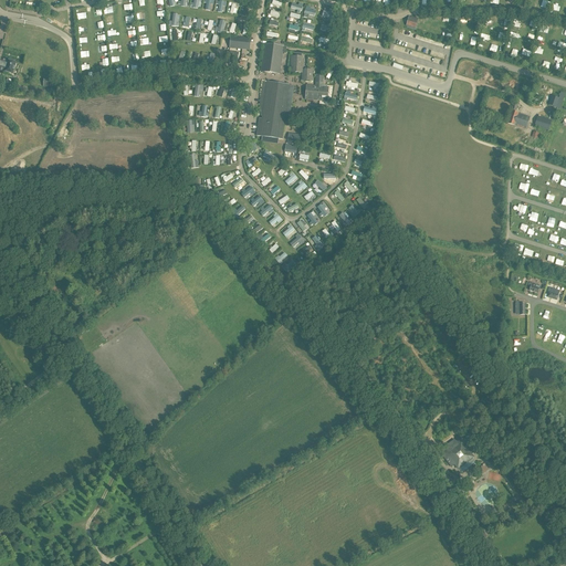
[(409,17),(406,29),(415,31),(416,30),(418,19),(416,18),(409,17)]
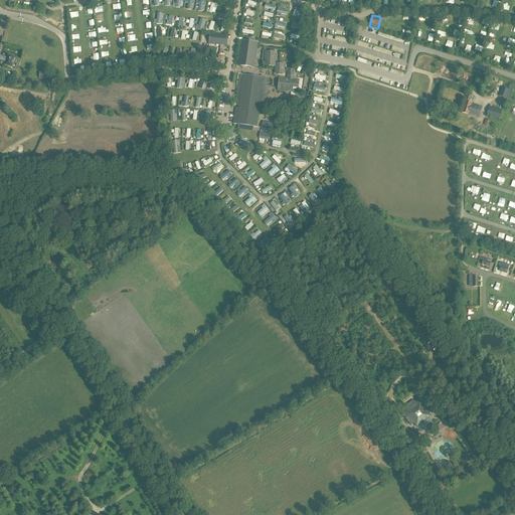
[(210,33),(209,43),(227,45),(228,35),(210,33)]
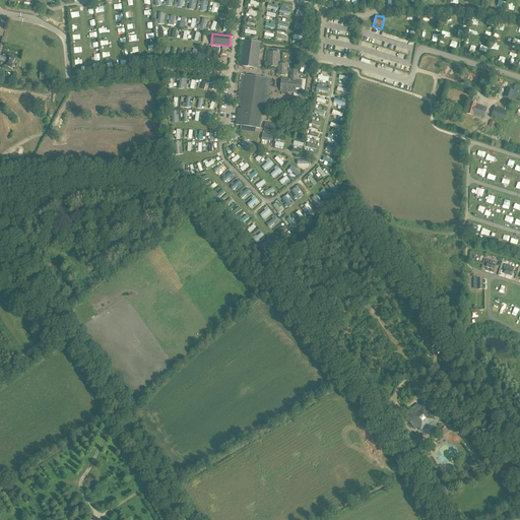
[(243,41),(240,66),(257,68),(259,49),(263,49),(263,44),(260,43),(243,41)]
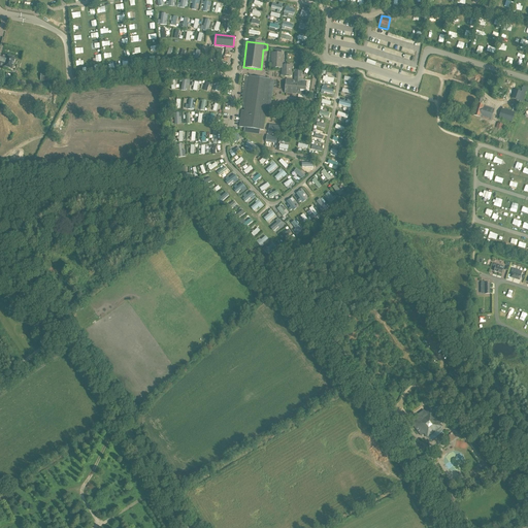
[(271,67),(283,68),(283,65),(283,62),(282,62),(282,54),(271,53),(271,58),(272,58),(272,63),(271,64),(272,64),(272,67),(271,67)]
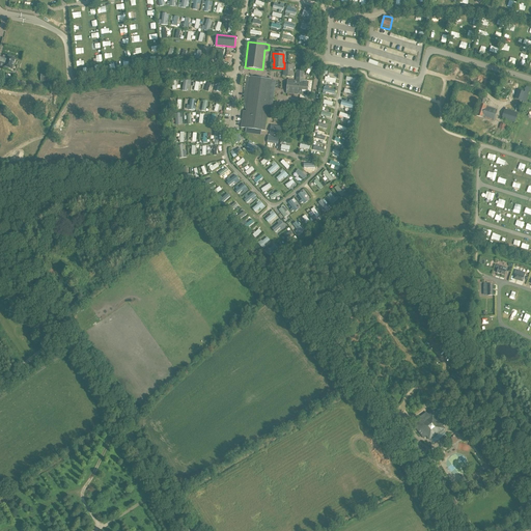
[(0,55),(0,64),(3,65),(2,67),(11,70),(14,63),(14,62),(15,61),(15,60),(15,59),(5,56),(5,57),(0,55)]
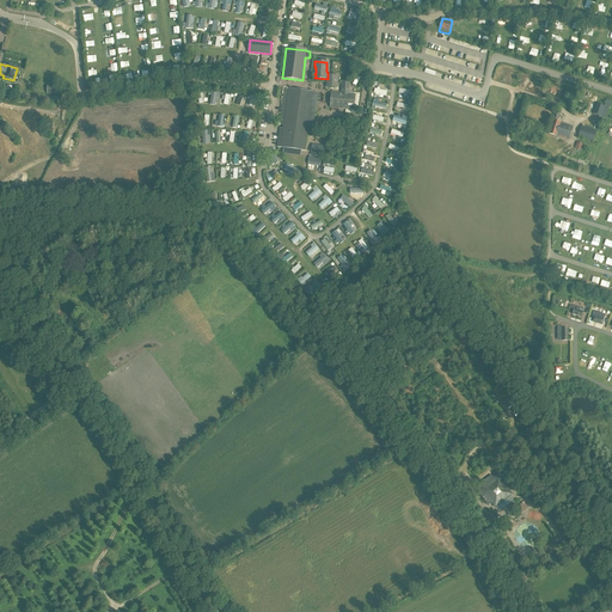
[(328,79),(326,87),(328,87),(328,86),(331,86),(331,87),(337,87),(338,75),(328,75),(328,79)]
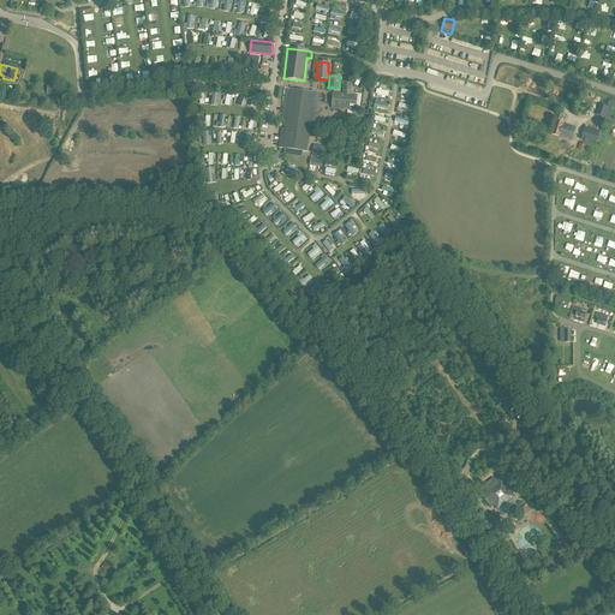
[(281,130),(279,148),(306,151),(309,137),(308,137),(309,131),(314,131),(315,121),(314,121),(315,112),(311,111),(314,93),(290,89),(290,90),(286,89),(281,121),(284,121),(284,126),(285,126),(285,131),(281,130)]
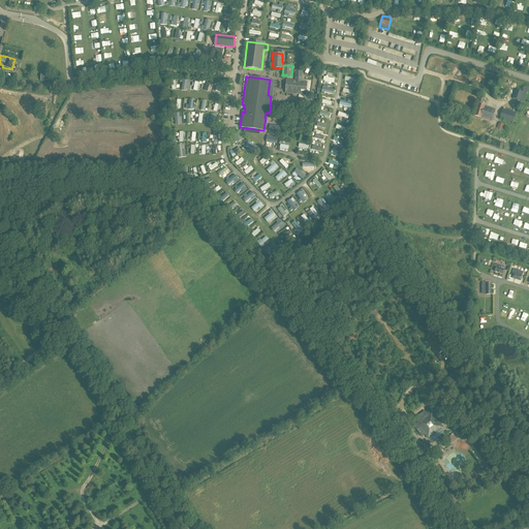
[(286,80),(285,93),(306,95),(307,82),(302,81),(302,76),(297,76),(296,81),(286,80)]
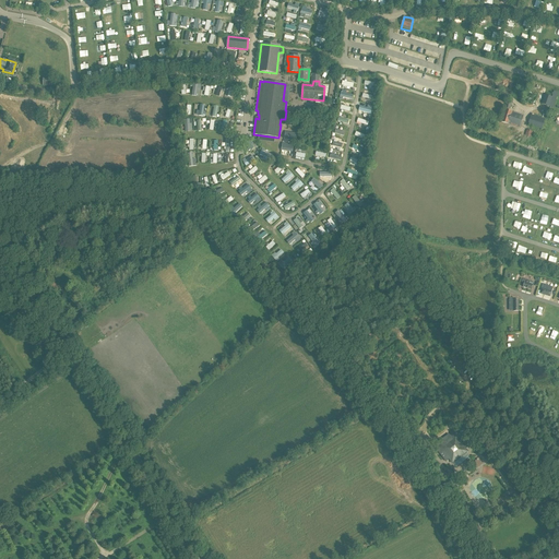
[(542,104),(554,108),(558,93),(554,91),(551,97),(545,95),(542,104)]
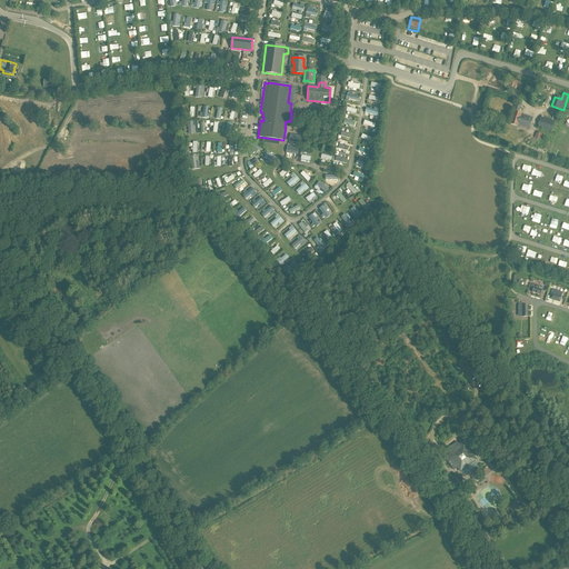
[(515,111),(510,125),(528,130),(532,117),(518,113),(521,105),(516,102),(513,111),(515,111)]
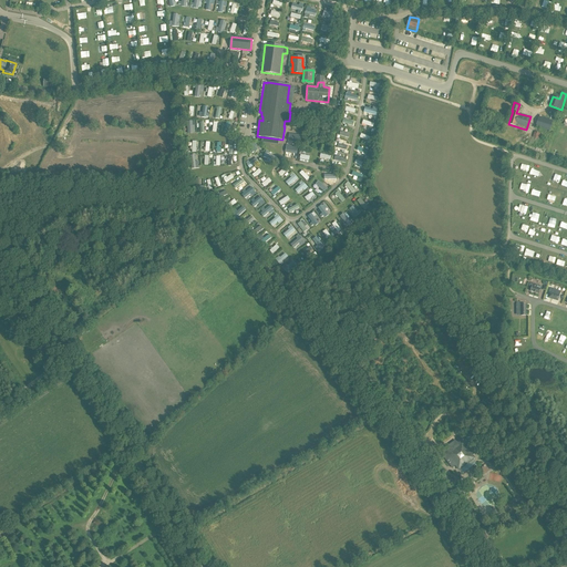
[(549,131),(553,122),(553,121),(538,116),(536,126),(549,131)]
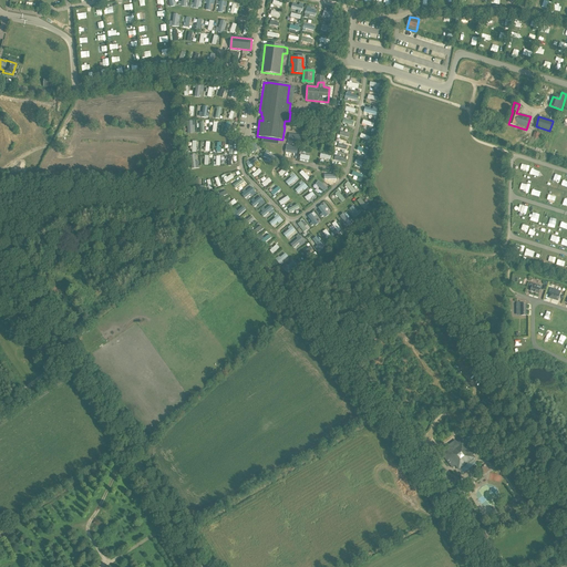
[(255,153),(258,150),(249,143),(246,146),(255,153)]
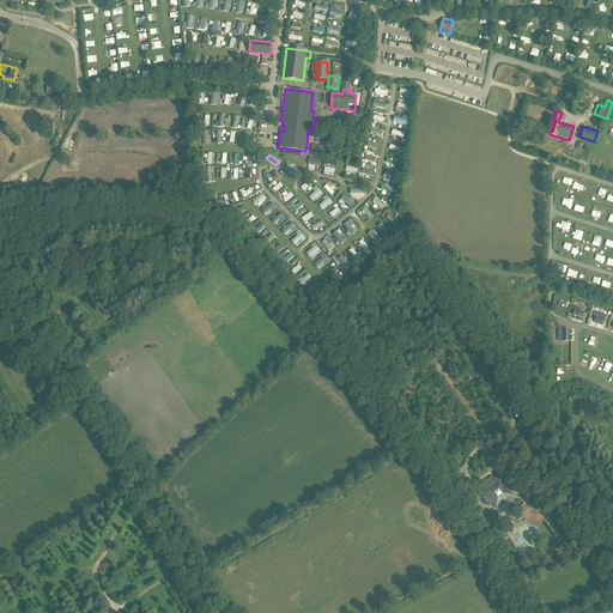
[(269,182),(280,176),(277,171),(267,178),(269,182)]
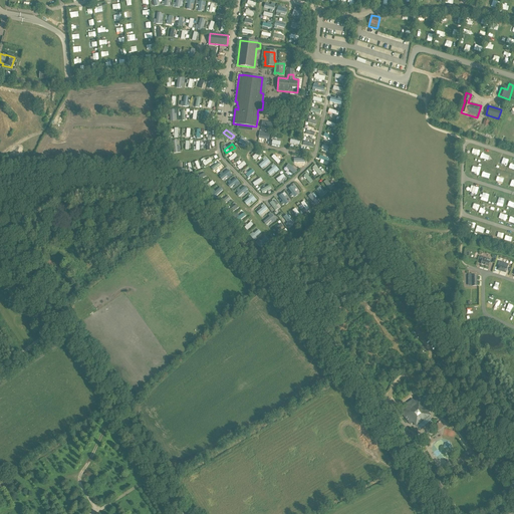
[(255,160),(261,154),(258,152),(252,158),(255,160)]
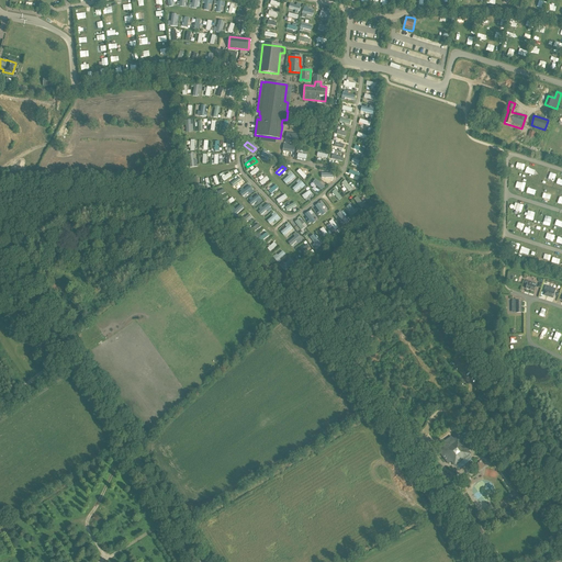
[(296,171),(304,179),(306,176),(300,169),(296,171)]
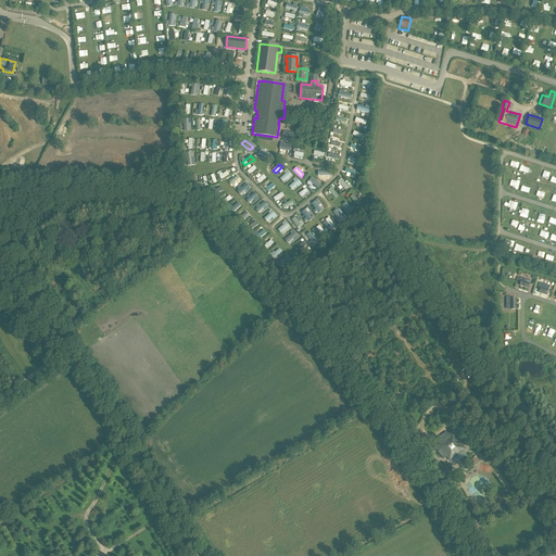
[(256,180),(258,184),(266,177),(264,175),(262,173),(260,175),(262,176),(256,180)]
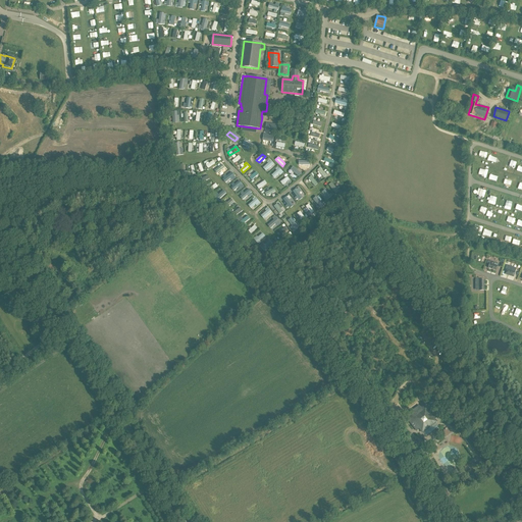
[(217,173),(224,168),(222,164),(214,170),(217,173)]
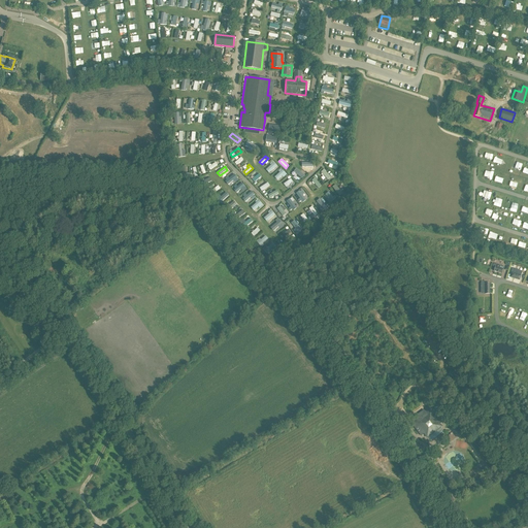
[(302,178),(304,175),(296,168),(294,171),(299,176),(298,177),(300,178),(301,177),(302,178)]
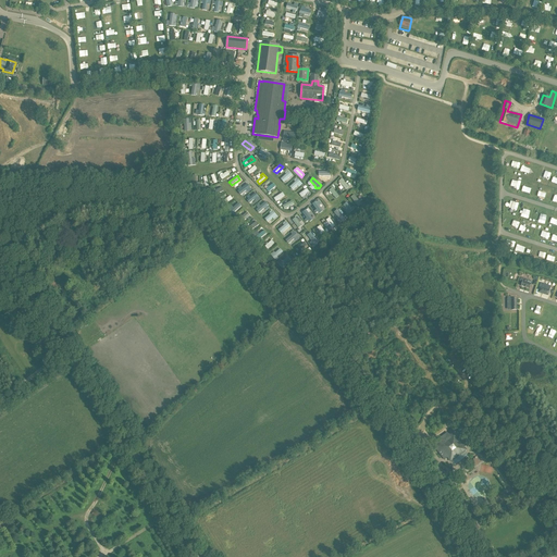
[(346,189),(348,187),(342,178),(338,182),(339,183),(338,184),(341,186),(342,185),(346,189)]
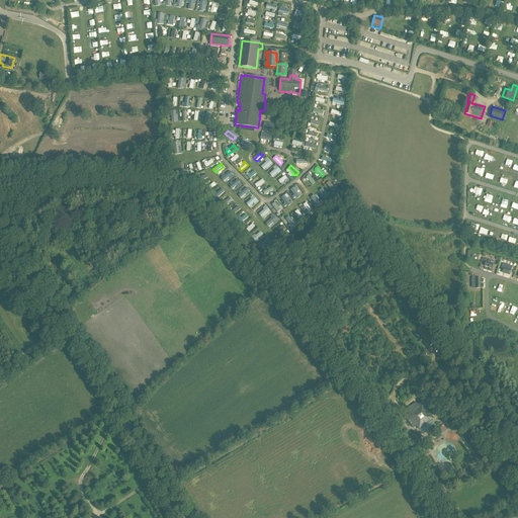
[(271,173),(273,175),(280,169),(278,167),(271,173)]
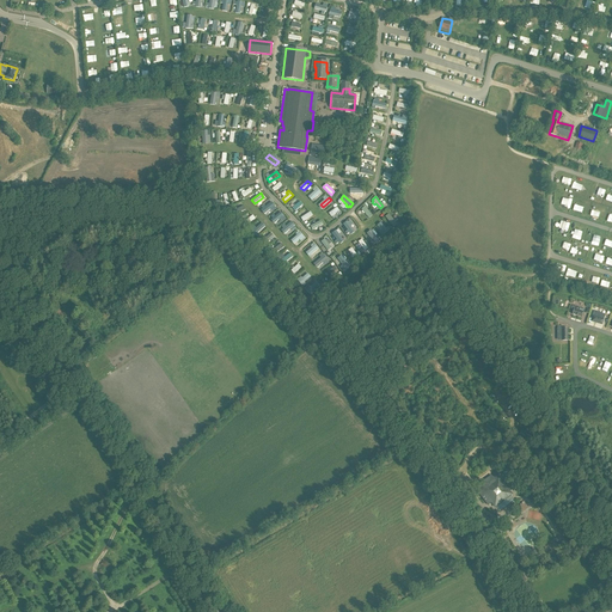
[(293,208),(295,212),(303,204),(300,201),(295,206),(294,204),(293,206),(294,207),(293,208)]
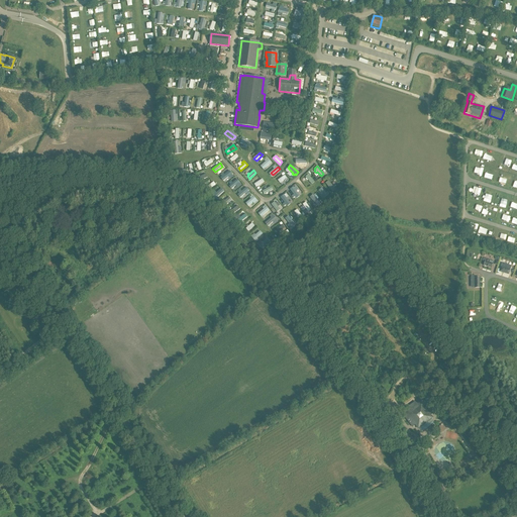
[(229,172),(222,177),(223,180),(228,176),(229,177),(230,176),(229,175),(231,174),(229,172)]
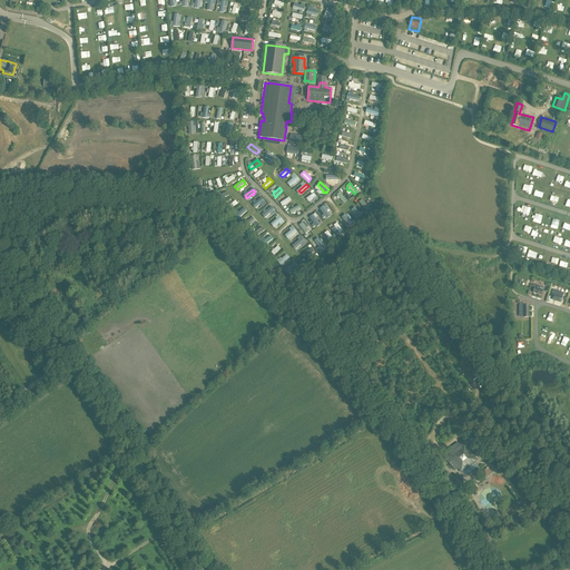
[(347,200),(340,193),(336,195),(344,204),(347,200)]
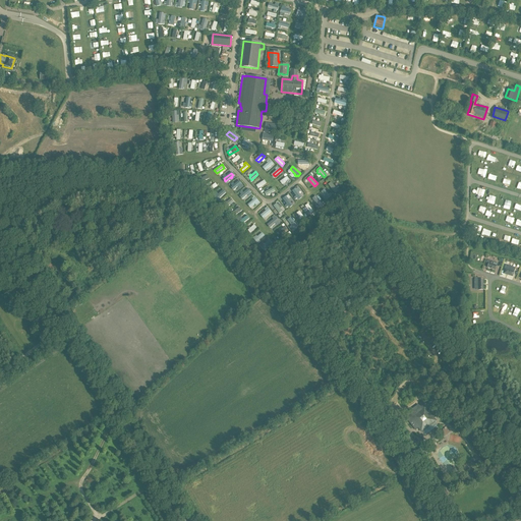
[(234,188),(241,183),(239,180),(232,186),(234,188)]
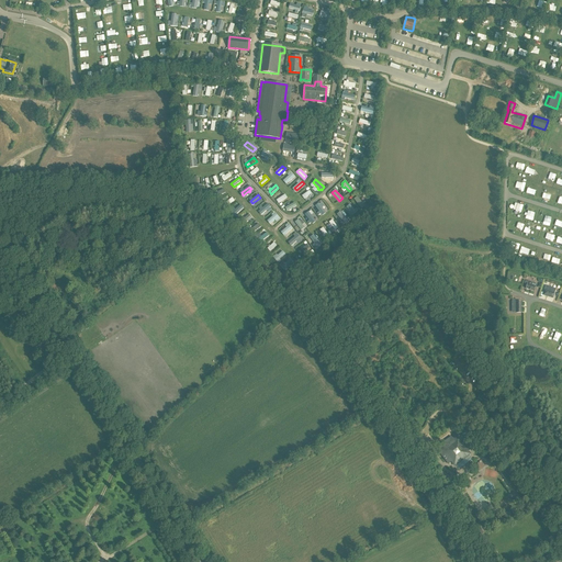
[(277,200),(279,203),(288,198),(285,194),(277,200)]
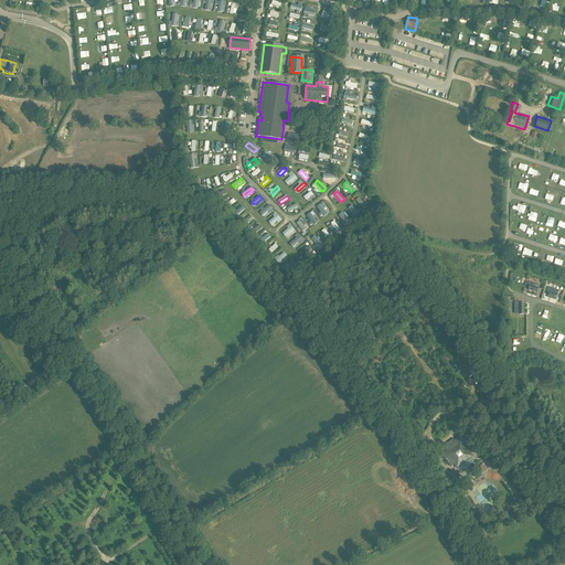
[(355,200),(363,210),(366,206),(365,204),(364,202),(364,203),(359,198),(355,200)]
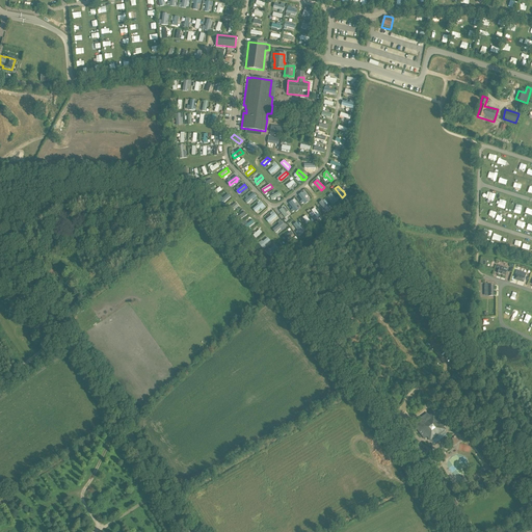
[(214,195),(222,190),(220,187),(214,190),(212,191),(213,192),(212,192),(214,195)]
